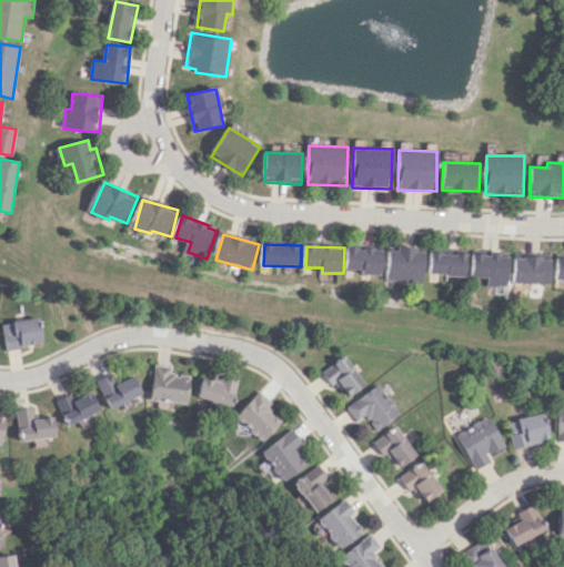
[(384,276),(385,249),(349,247),(348,271),(365,271),(365,275),(384,276)]
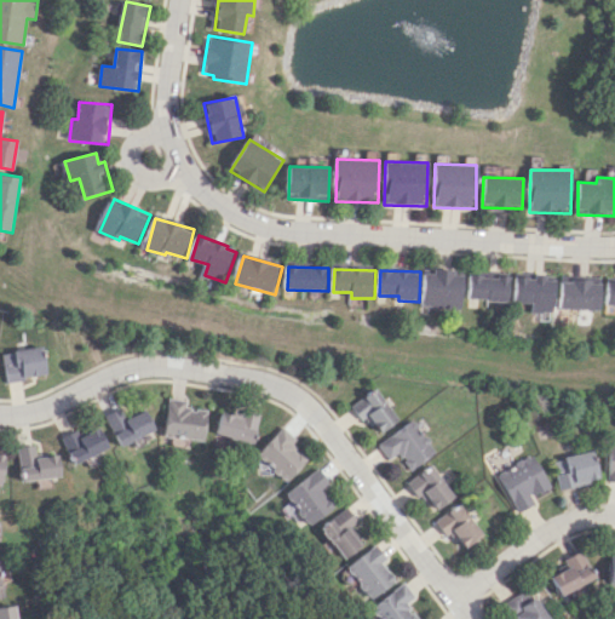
[(466,273),(426,271),(425,308),(465,309),(466,273)]
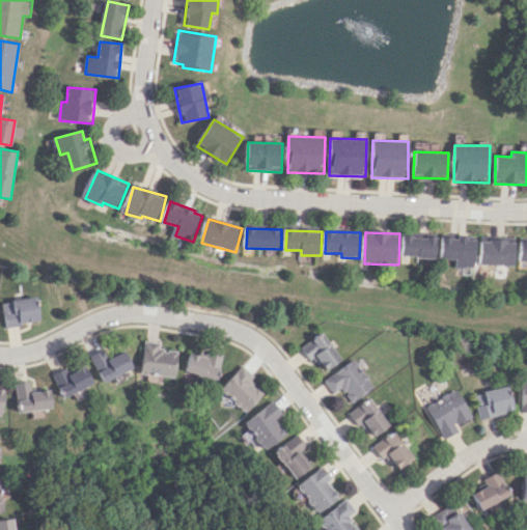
[(405,257),(439,258),(440,236),(406,236),(405,257)]
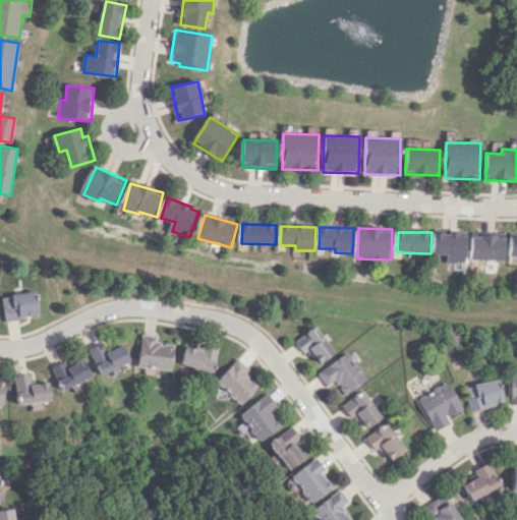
[(451,264),(469,264),(470,233),(453,233),(453,234),(437,233),(436,254),(451,254),(451,264)]
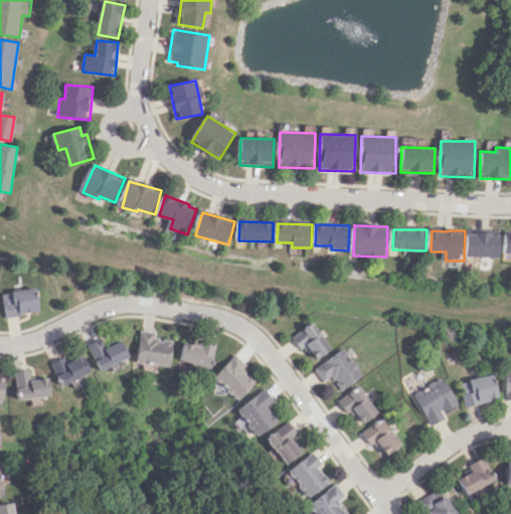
[(469,257),(502,258),(503,234),(470,233),(469,257)]
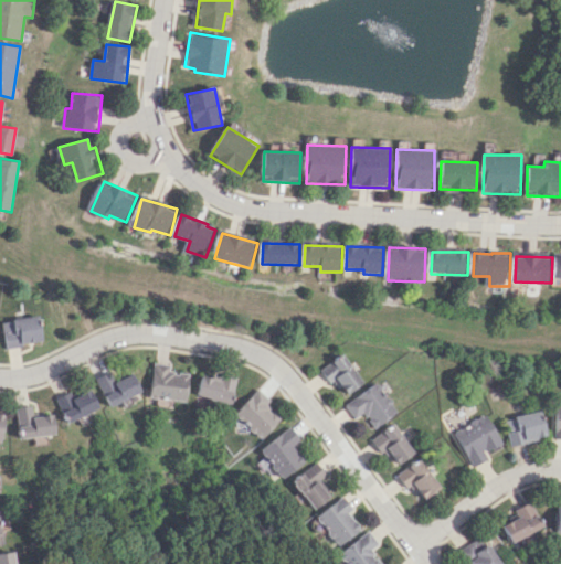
[(42,343),(39,317),(3,321),(7,348),(42,343)]
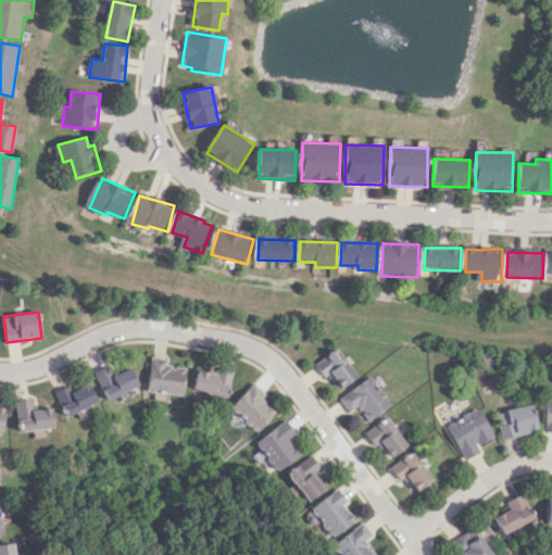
[(340,391),(360,378),(341,349),(322,361),(340,391)]
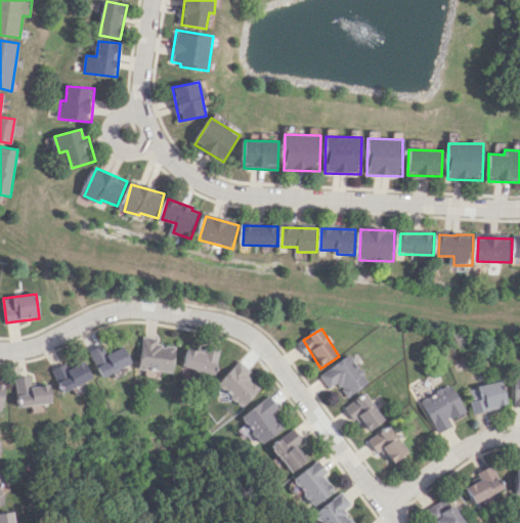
[(162,339),(145,337),(140,368),(174,374),(178,348),(161,345),(162,339)]
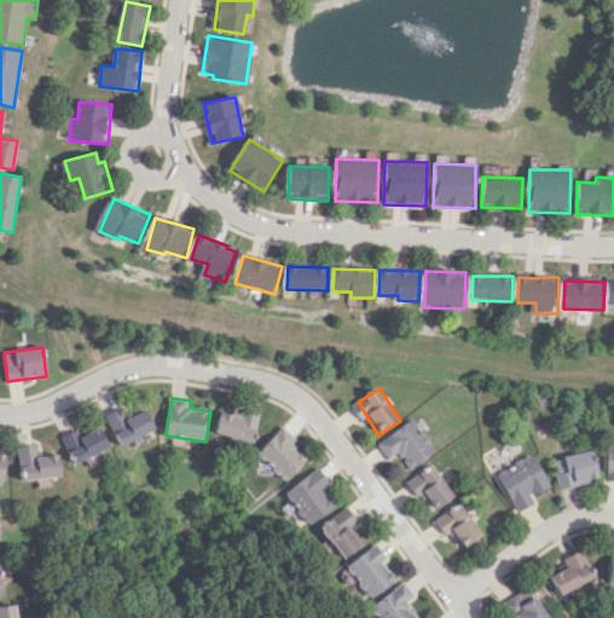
[(145,408),(127,419),(122,408),(105,416),(122,448),(157,428),(145,408)]
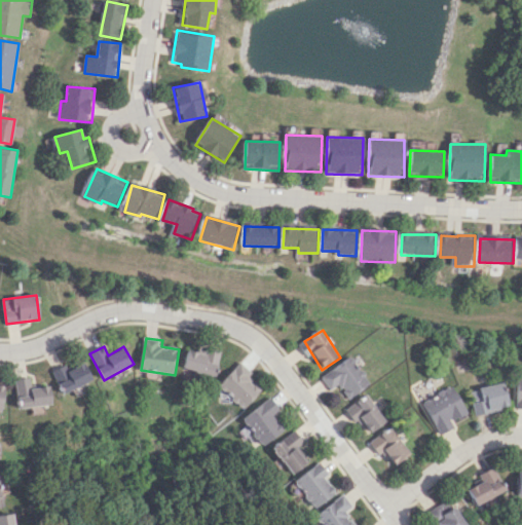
[(222,355),(189,348),(185,369),(218,376),(222,355)]
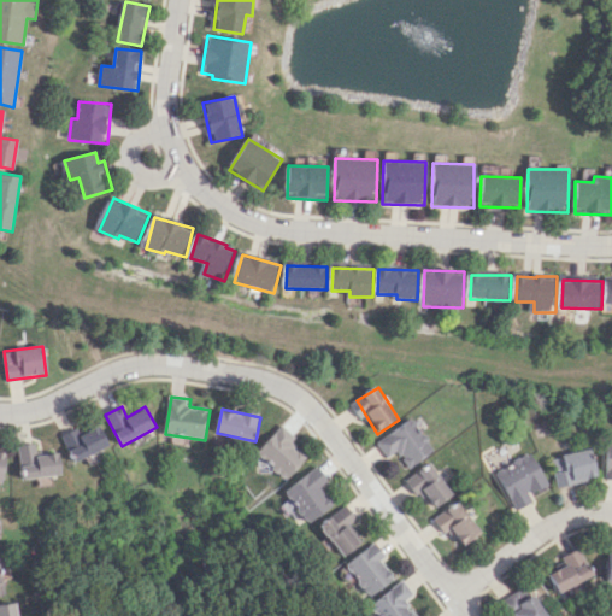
[(413,468),(437,451),(413,418),(380,443),(392,459),(401,452),(413,468)]
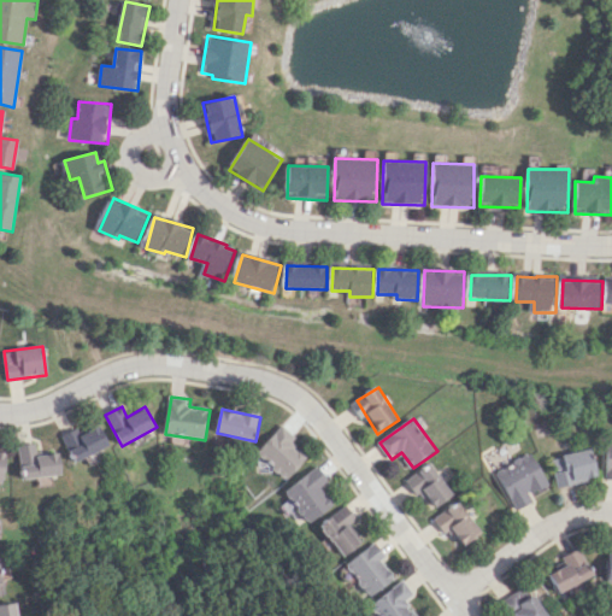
[(62,438),(72,463),(109,447),(98,422),(62,438)]
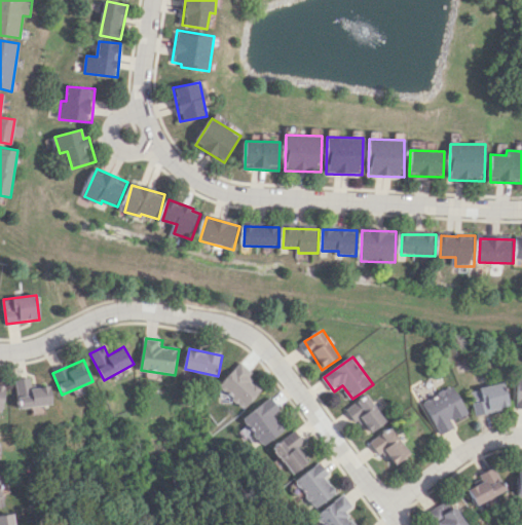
[(264,391),(252,379),(255,375),(244,363),(219,386),(243,411),(264,391)]
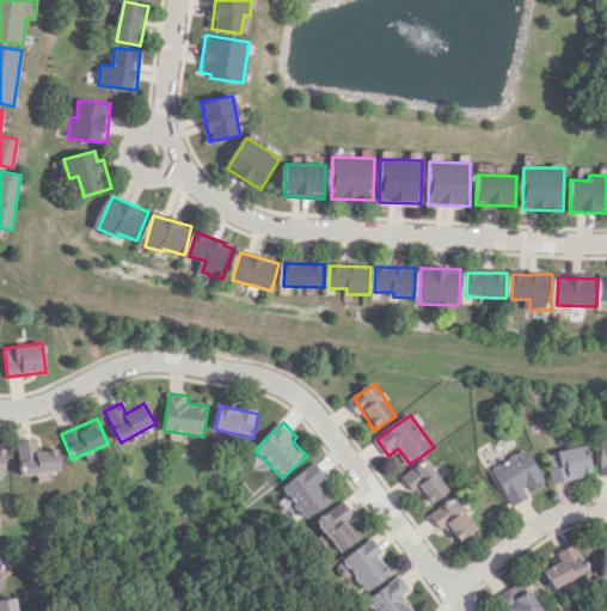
[(17,443),(22,476),(60,470),(56,450),(37,452),(35,439),(17,443)]
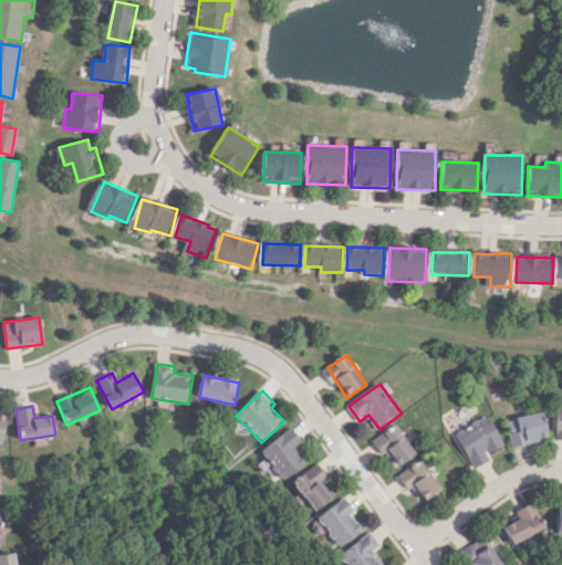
[(513,447),(550,438),(543,411),(507,420),(513,447)]
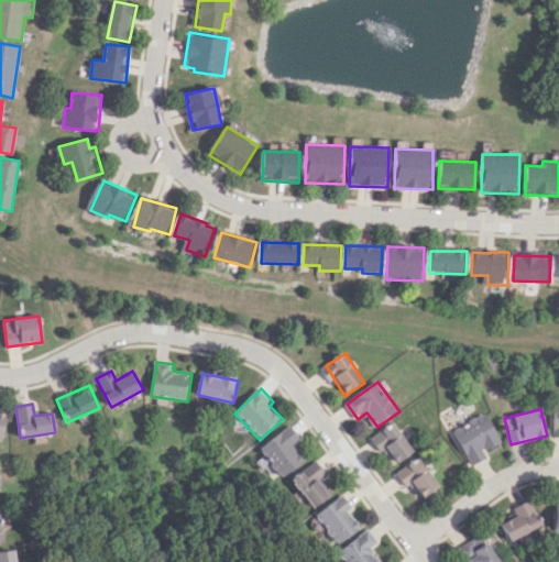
[(503,443),(488,414),(455,430),(472,466),(490,458),(486,451),(503,443)]
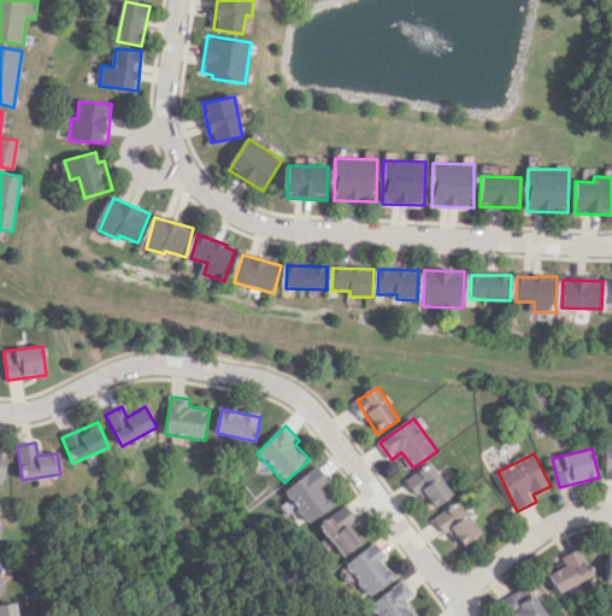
[(435,510),(455,494),(433,463),(411,479),(435,510)]
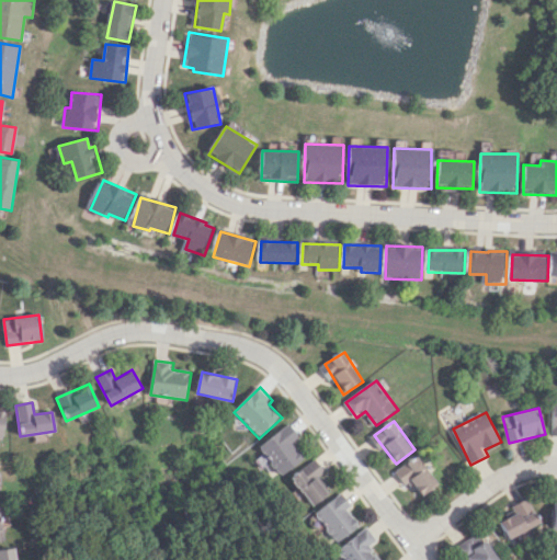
[(260,446),(281,476),(305,459),(294,444),(303,438),(292,424),(260,446)]
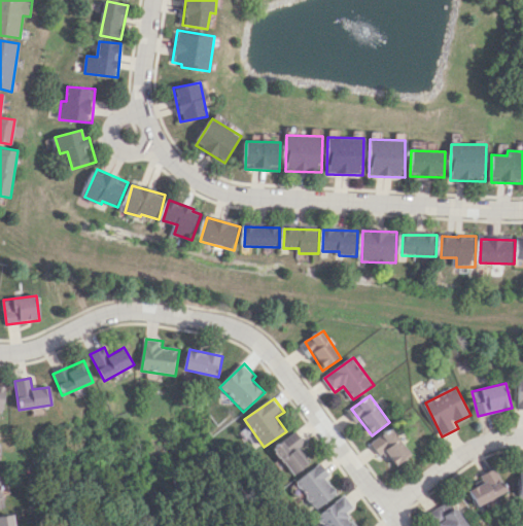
[(396,468),(414,455),(393,428),(376,442),(396,468)]
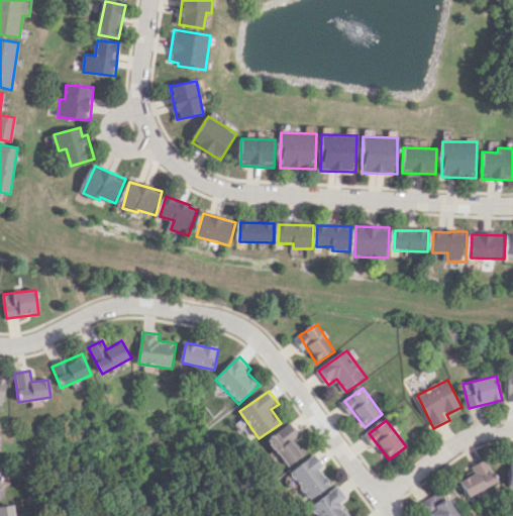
[(295,440),(301,436),(291,423),(269,440),(288,467),(305,454),(295,440)]
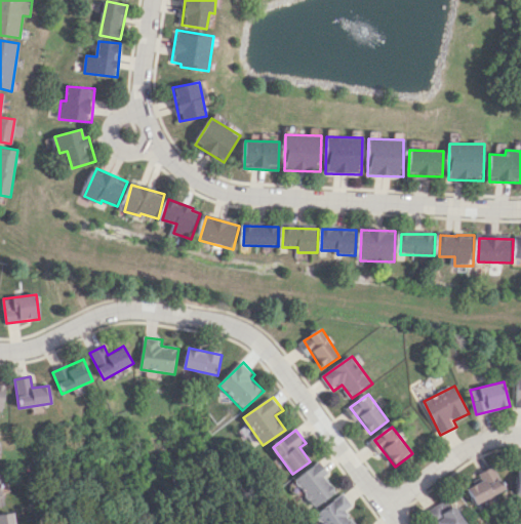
[(295,481),(315,508),(337,491),(326,477),(329,474),(321,461),(295,481)]
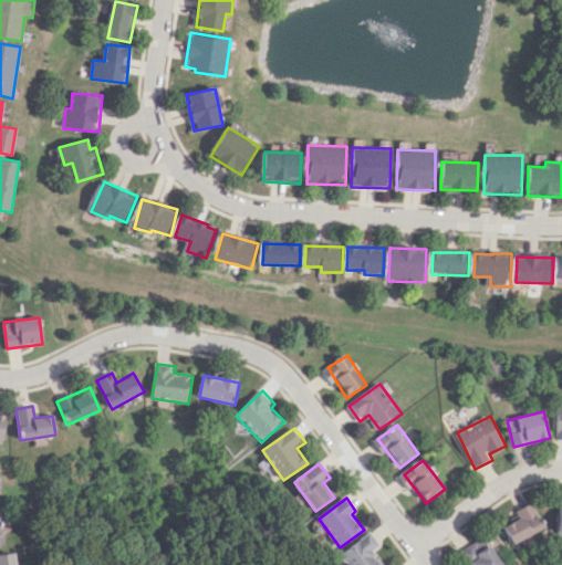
[(514,546),(533,536),(532,535),(545,527),(532,503),(520,510),(523,516),(505,526),(514,546)]
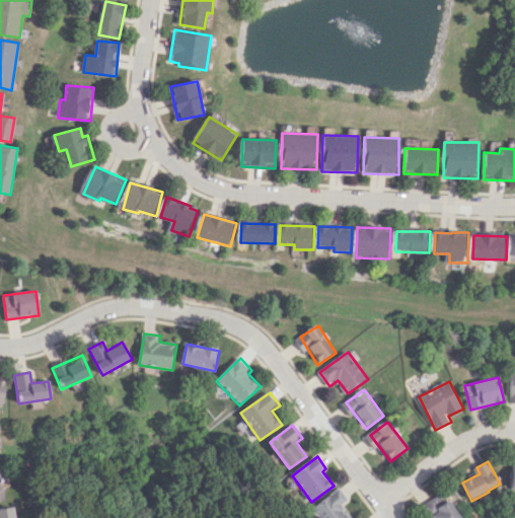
[(312,508),(318,517),(350,517),(342,505),(349,500),(341,488),(312,508)]
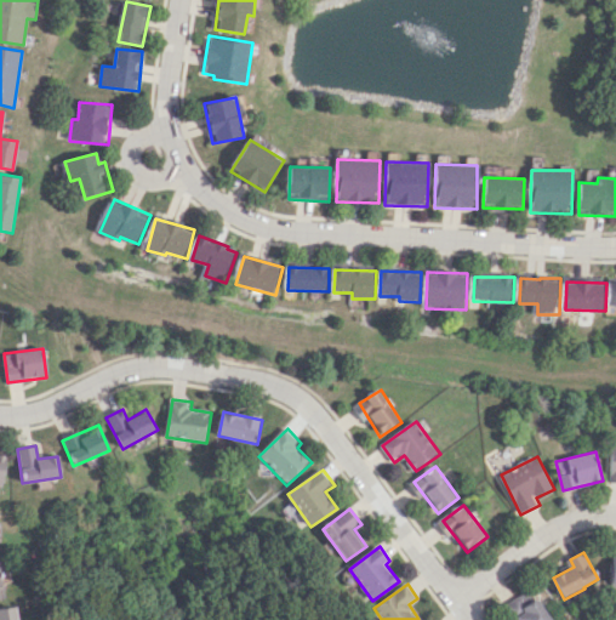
[(509,606),(517,619),(549,619),(534,591),(509,606)]
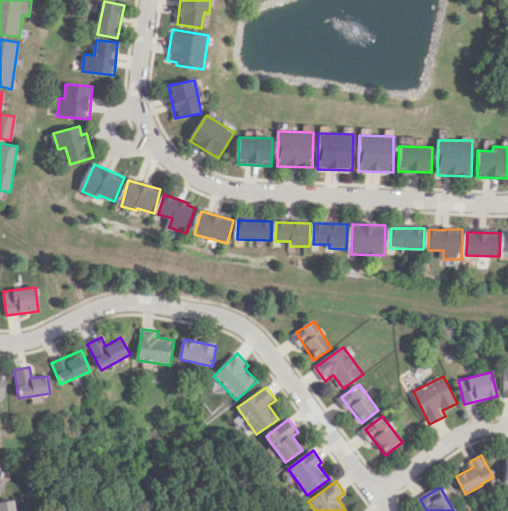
[(15,510),(13,500),(0,502),(0,510),(15,510)]
